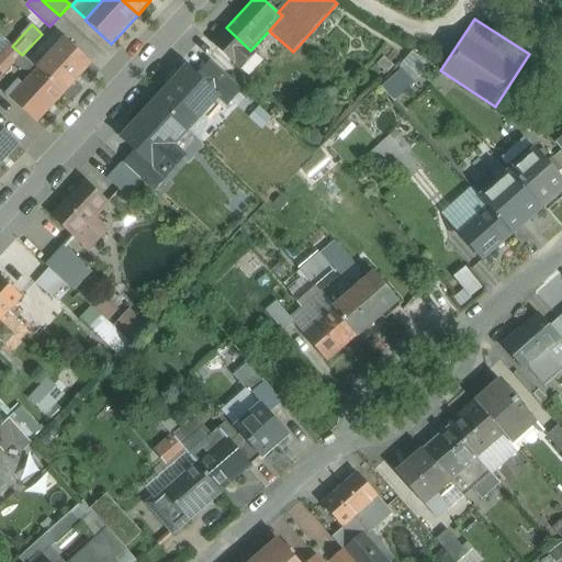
[(226,27),(211,44),(240,70),(255,55),(250,51),(226,27)]
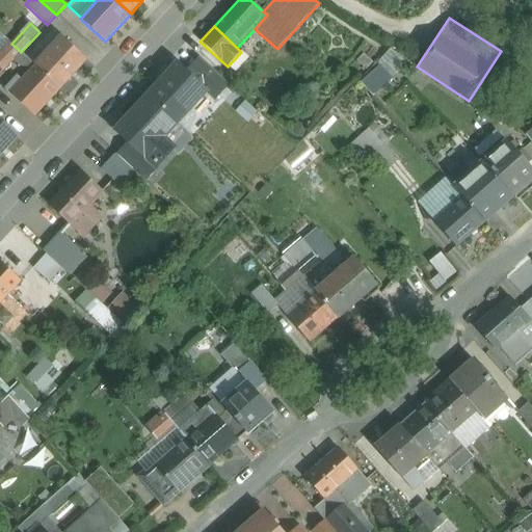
[(86,61),(53,31),(28,58),(35,65),(61,89),(86,61)]
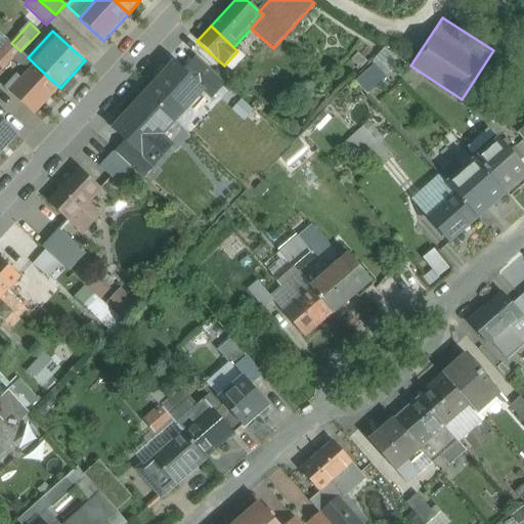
[(9,41),(0,50),(0,68),(3,70),(20,51),(11,43),(9,41)]
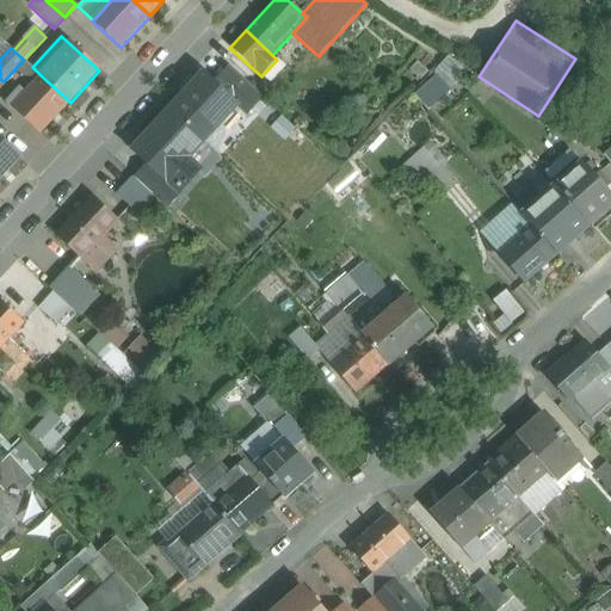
[(41,75),(11,109),(41,135),(71,103),(41,75)]
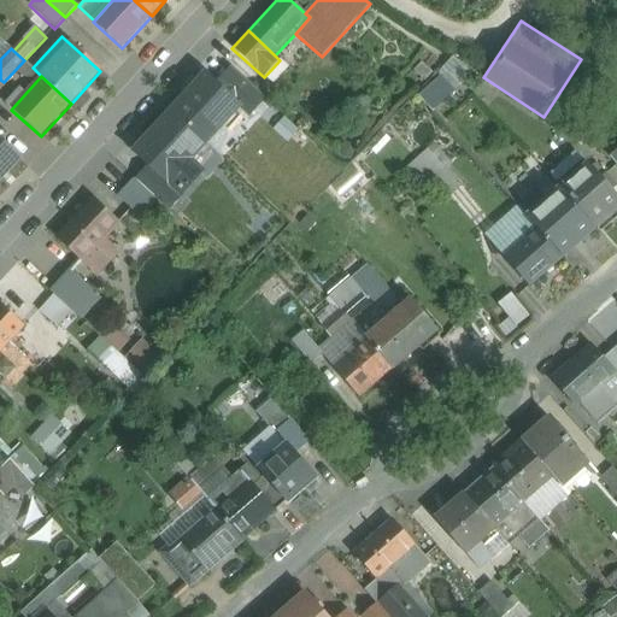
[(440,80),(421,97),(433,110),(452,93),(440,80)]
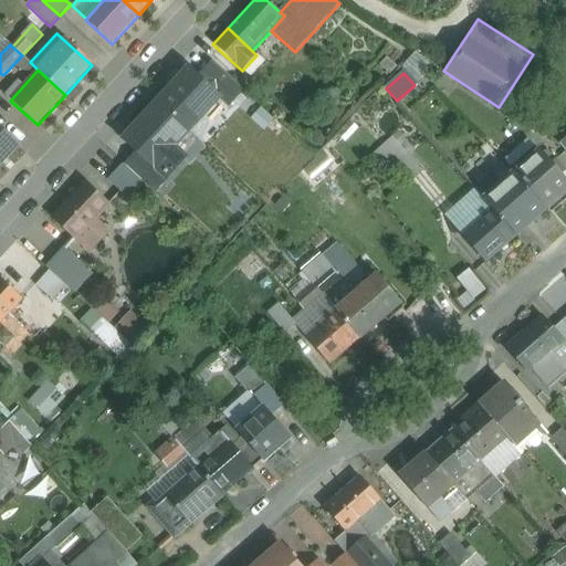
[(201,105),(178,83),(146,117),(169,139),(201,105)]
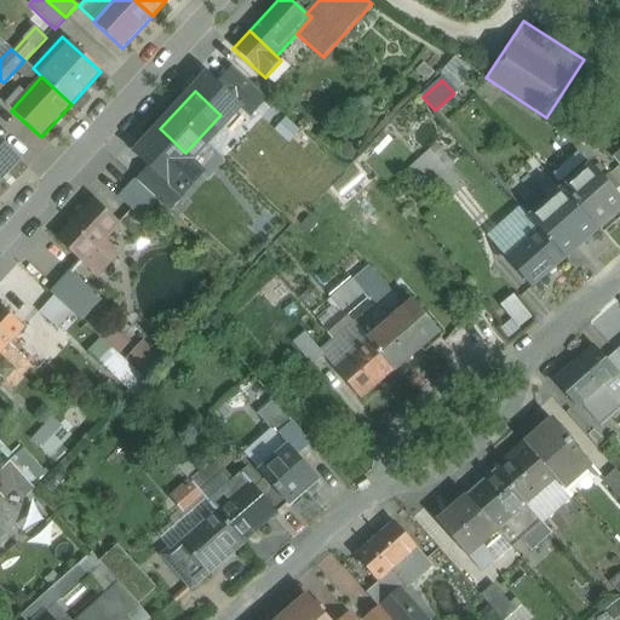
[(0,179),(19,159),(0,141),(0,179)]
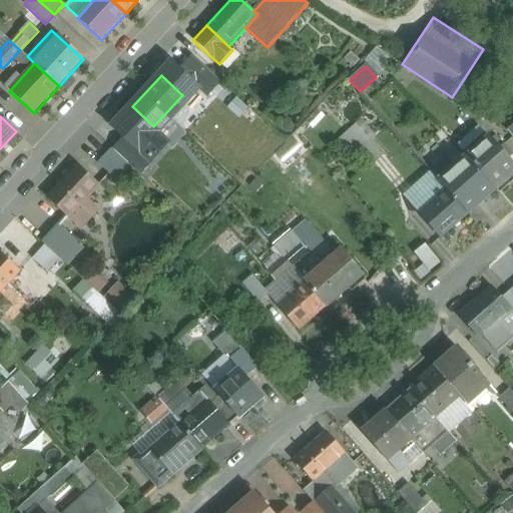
[(353,156),(362,149),(358,144),(367,136),(371,140),(377,136),(362,119),(338,139),(353,156)]
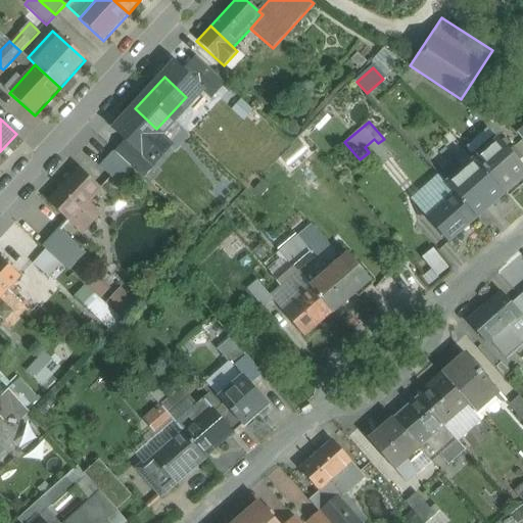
[(378,143),(374,139),(365,147),(369,152),(381,167),(391,157),(378,143)]
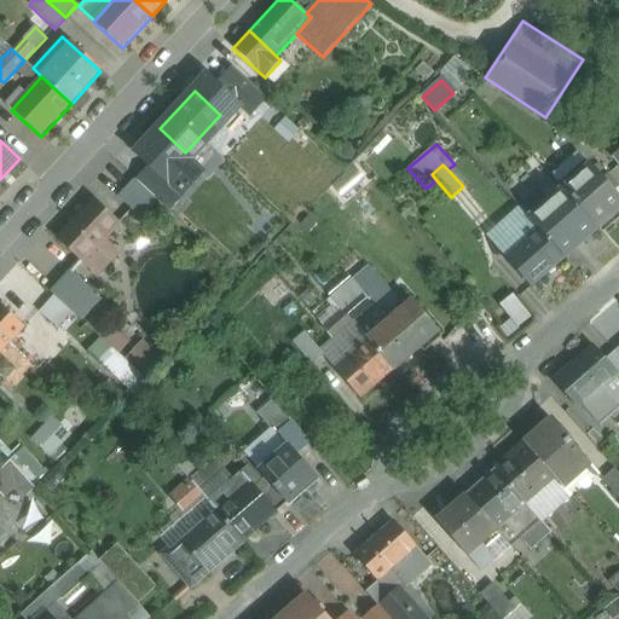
[(603,180),(590,166),(563,190),(597,230),(618,210),(618,197),(612,190),(603,180)]
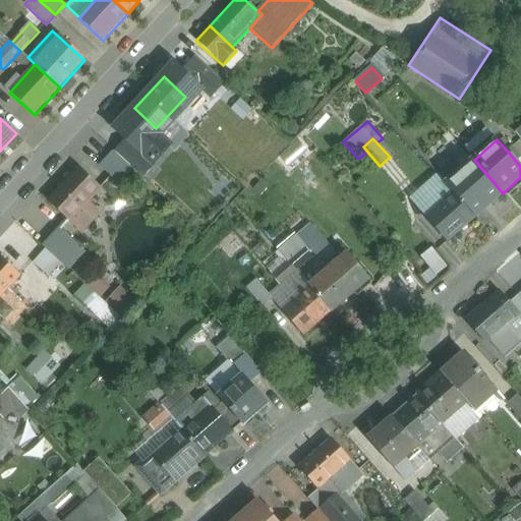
[(142,164),(121,142),(100,163),(121,184),(142,164)]
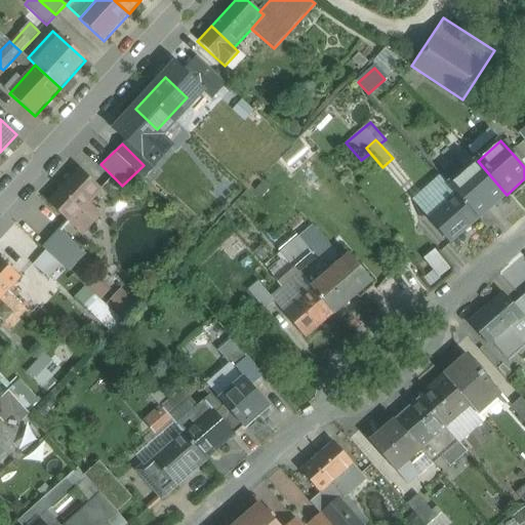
[(523,157),(516,149),(512,153),(519,161),(523,157)]
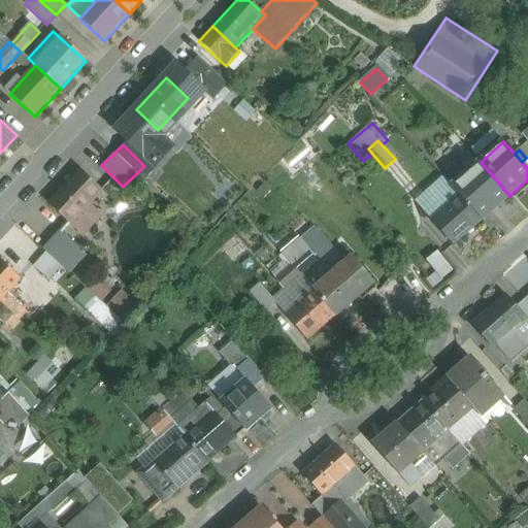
[(481,162),(452,187),(459,196),(482,221),(509,196),(481,162)]
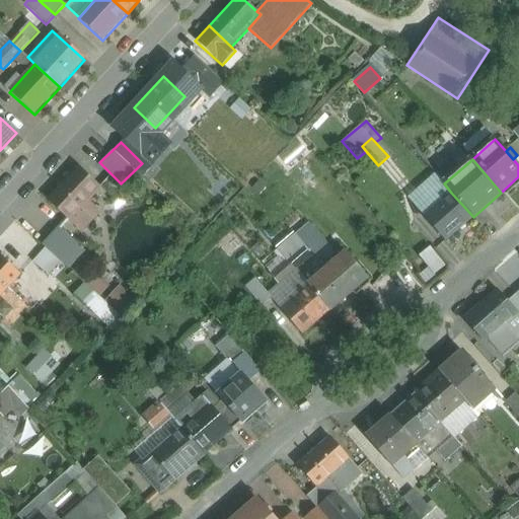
[(79,168),(49,200),(70,220),(100,189),(79,168)]
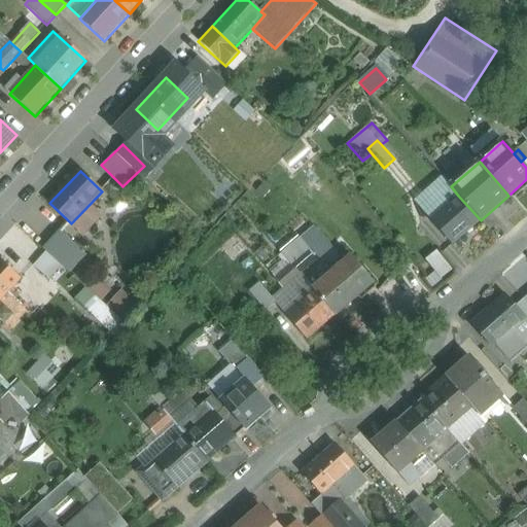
[(430,220),(458,196),(451,186),(442,176),(413,201),(430,220)]
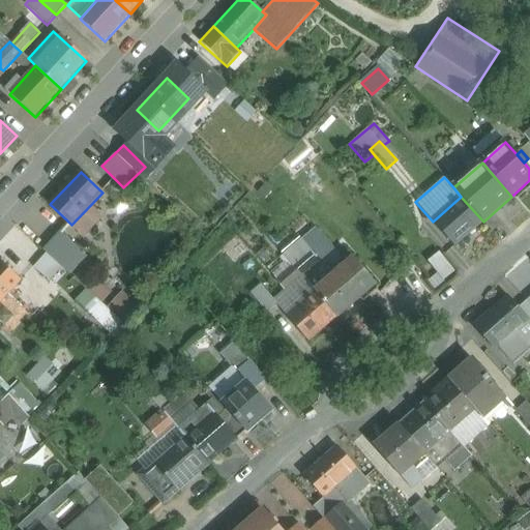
[(483,222),(461,197),(433,222),(454,246),(483,222)]
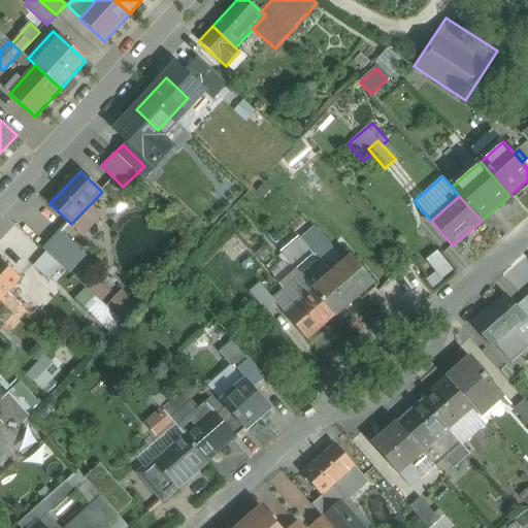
[(85,237),(66,257),(81,270),(100,252),(85,237)]
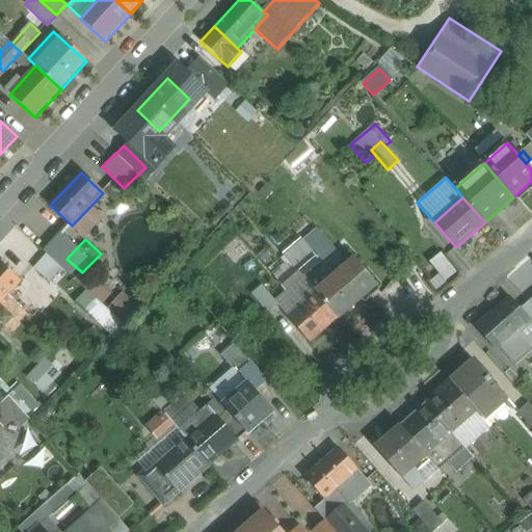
[(283,255),(294,268),(311,254),(312,253),(300,239),(283,255)]
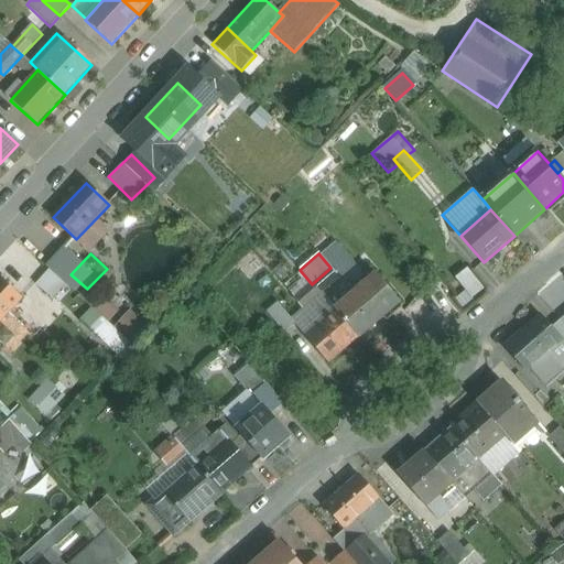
[(469,268),(454,279),(470,300),(486,288),(469,268)]
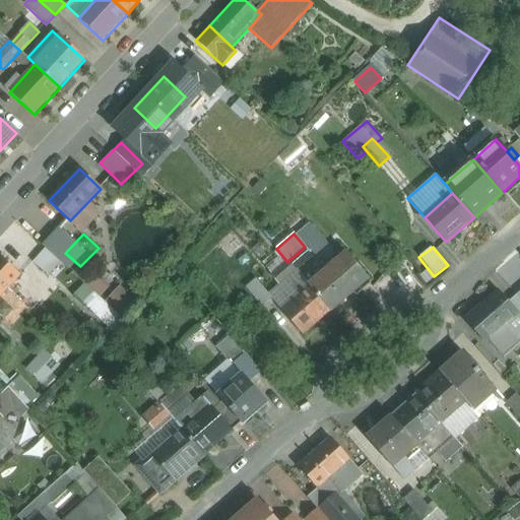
[(304,248),(287,262),(296,271),(312,257),(304,248)]
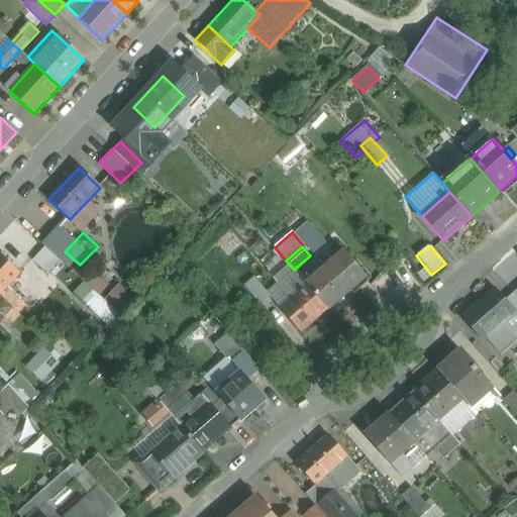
[(270,274),(286,261),(275,247),(259,261),(270,274)]
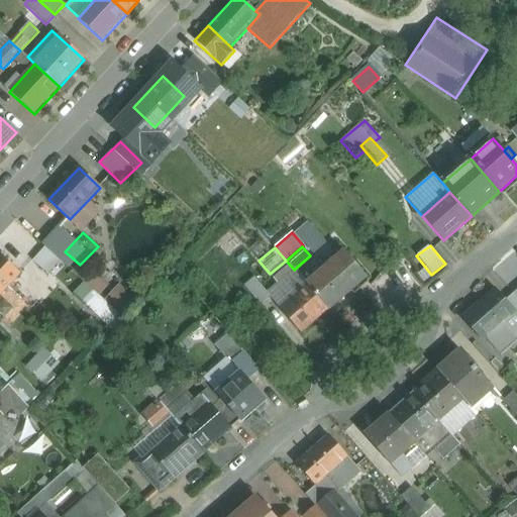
[(0,252),(0,295),(21,272),(0,252)]
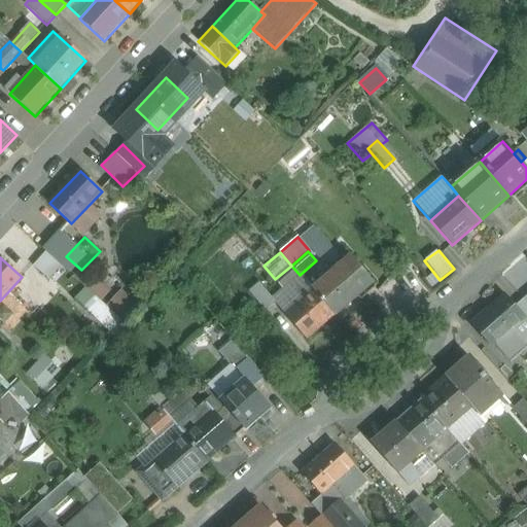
[(342,265),(313,290),(336,316),(364,290),(342,265)]
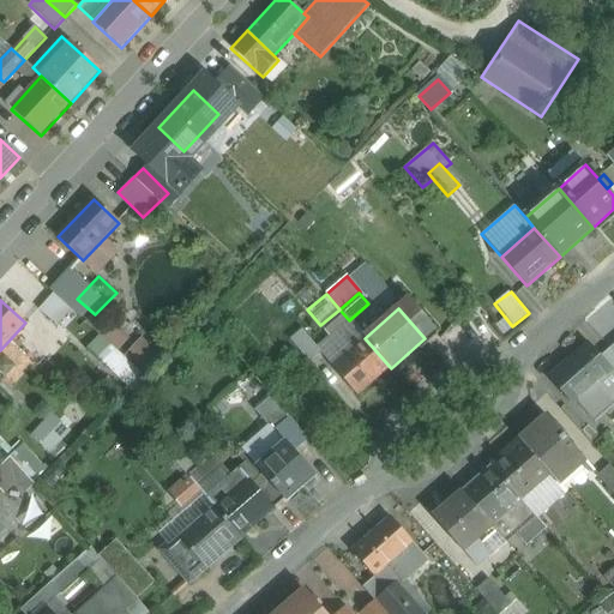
[(339,309),(320,325),(330,336),(349,320),(339,309)]
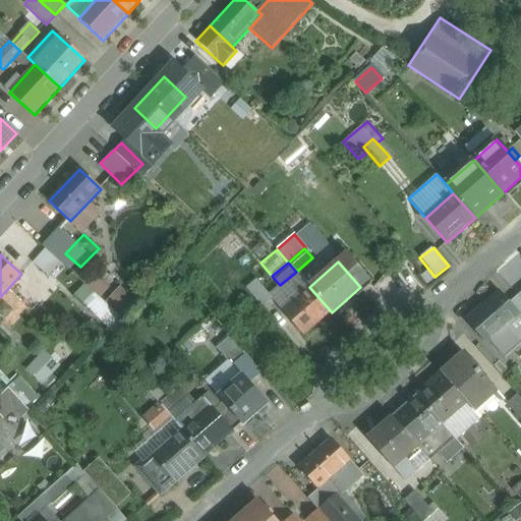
[(274,299),(256,279),(246,288),(264,308),(274,299)]
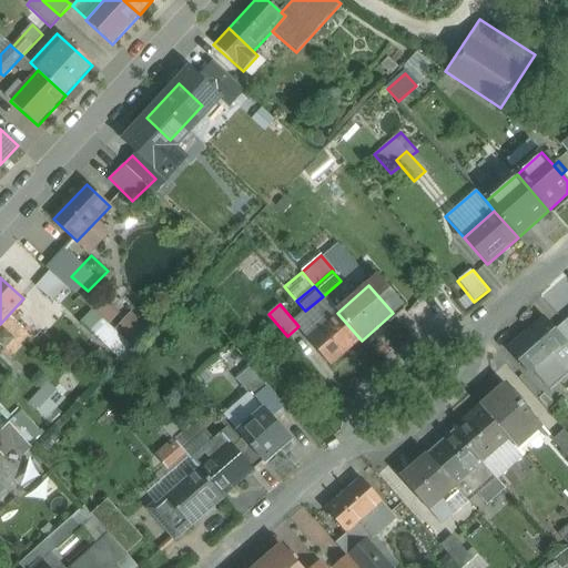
[(337,313),(307,338),(331,366),(362,341),(337,313)]
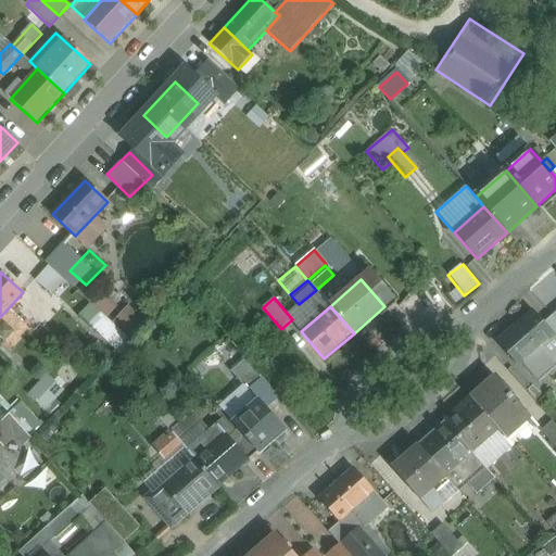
[(533,312),(497,343),(519,367),(522,364),(542,346),(554,336),(544,324),(533,312)]
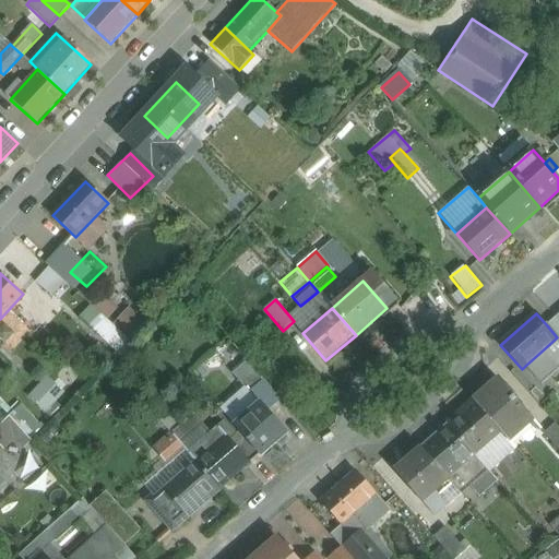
[(558,323),(555,319),(547,325),(557,337),(545,348),(558,363),(558,360),(558,323)]
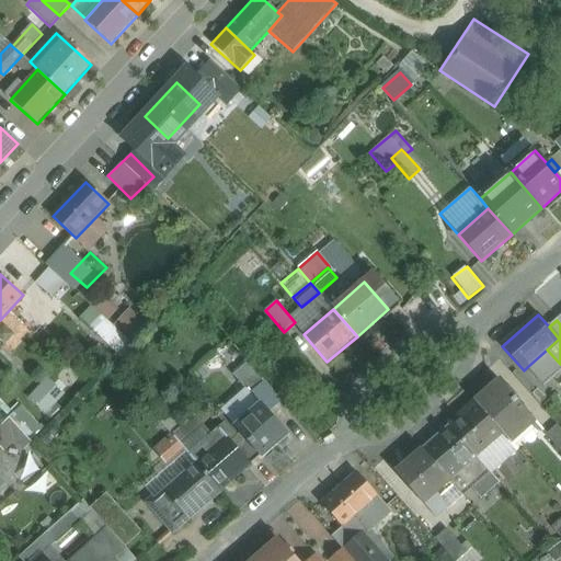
[(560,365),(560,364),(547,350),(527,367),(545,387),(560,373),(560,365)]
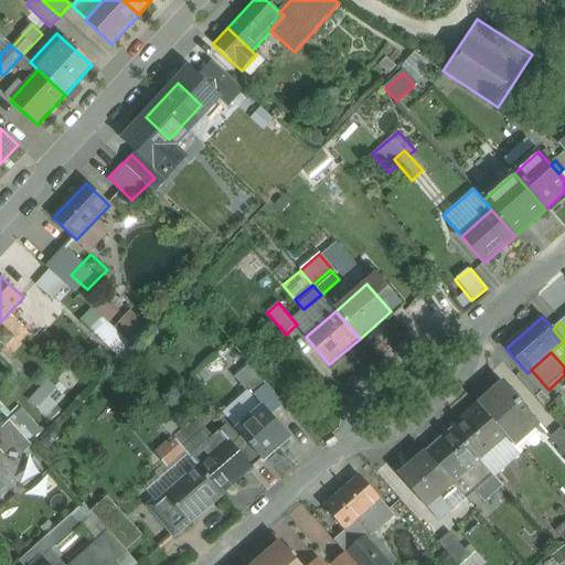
[(266,384),(248,364),(234,376),(252,397),(266,384)]
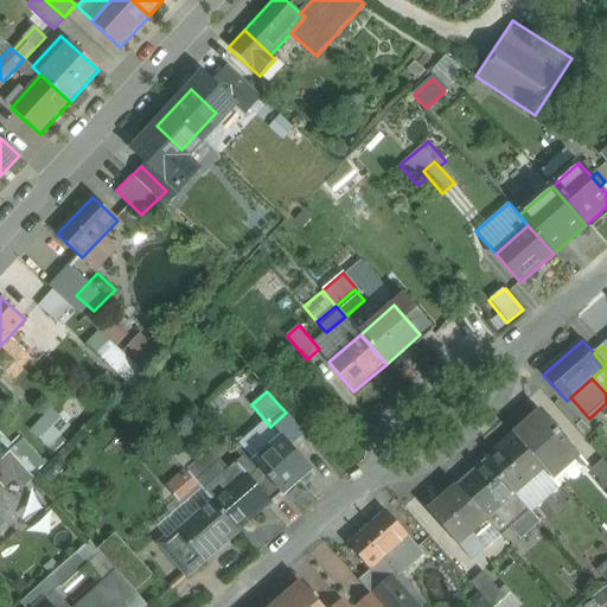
[(31,429),(49,447),(70,425),(52,407),(31,429)]
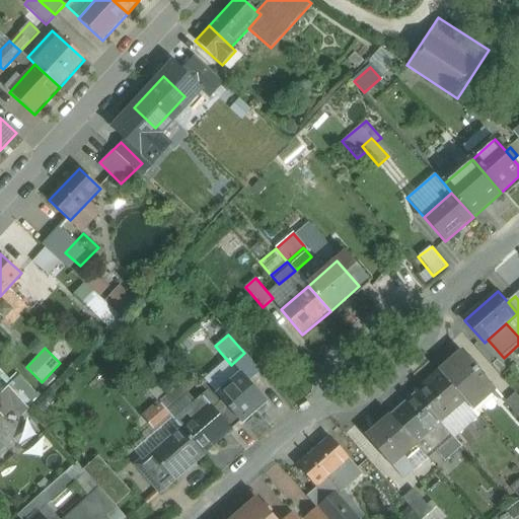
[(462,353),(440,373),(465,401),(470,409),(494,388),(462,353)]
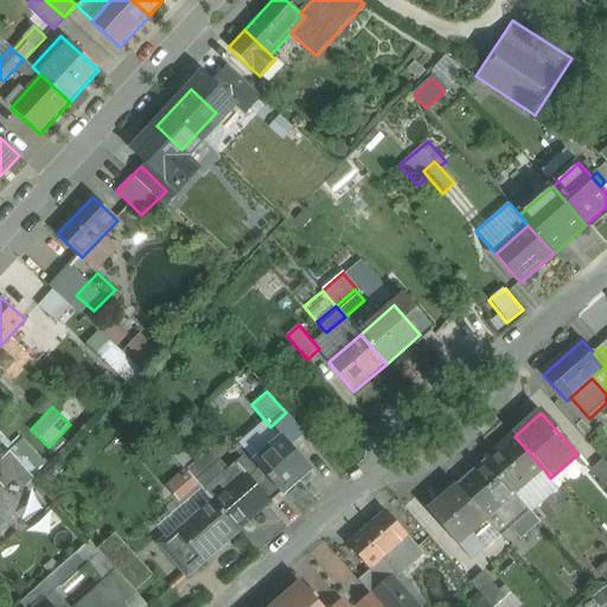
[(187,472),(200,461),(176,433),(163,445),(187,472)]
